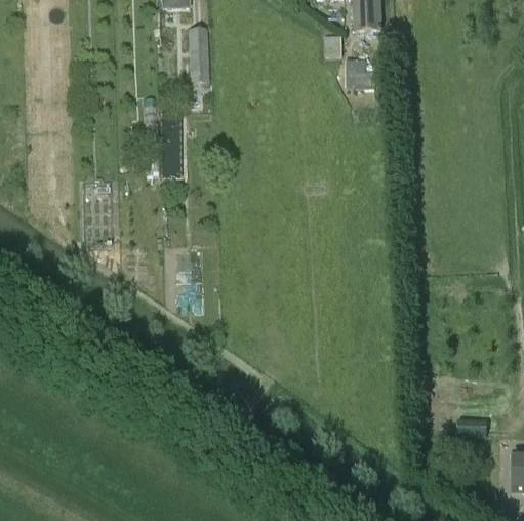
[(355,0),(357,33),(383,33),(380,0),(355,0)]
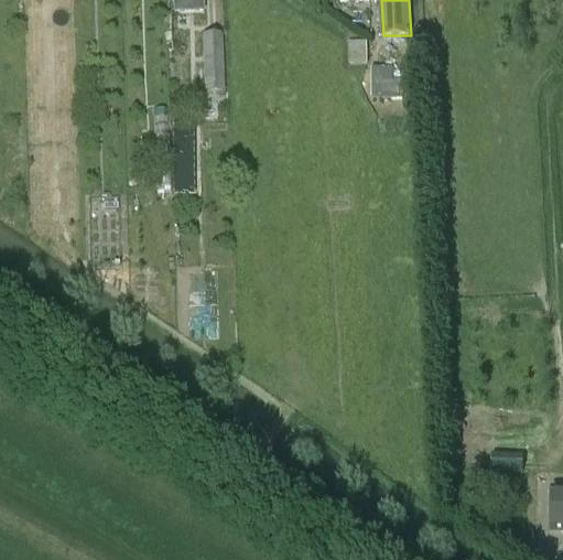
[(204,92),(224,90),(222,31),(201,32),(204,92)]
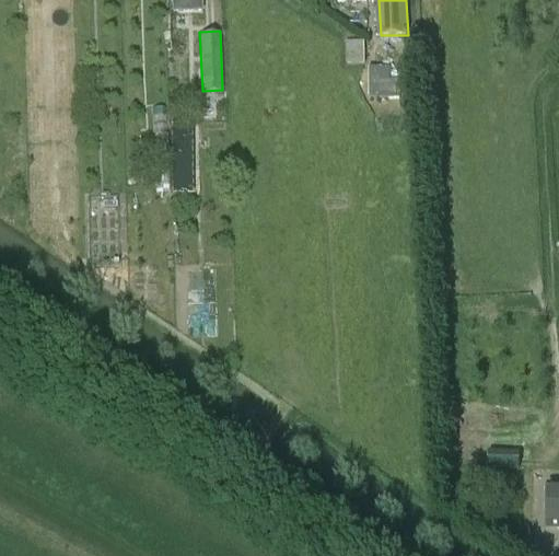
[(347,62),(365,61),(364,37),(346,38),(347,62)]
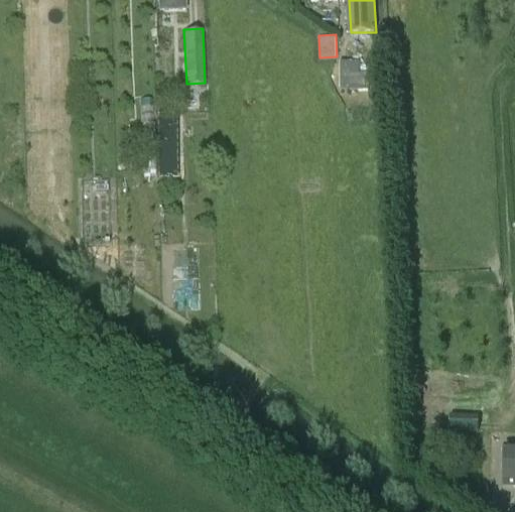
[(360,71),(360,58),(340,58),(340,88),(368,88),(369,71),(360,71)]
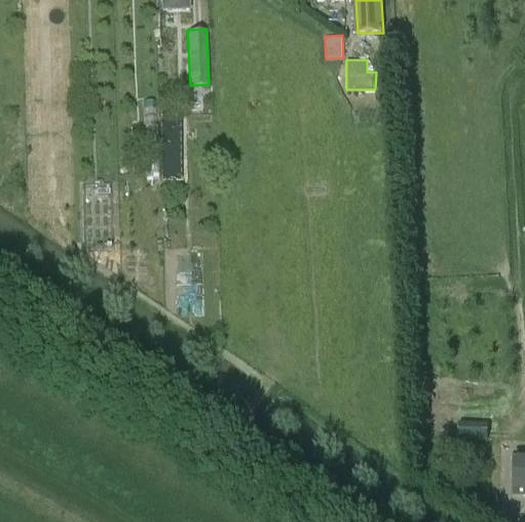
[(178,118),(161,117),(163,179),(179,179),(178,118)]
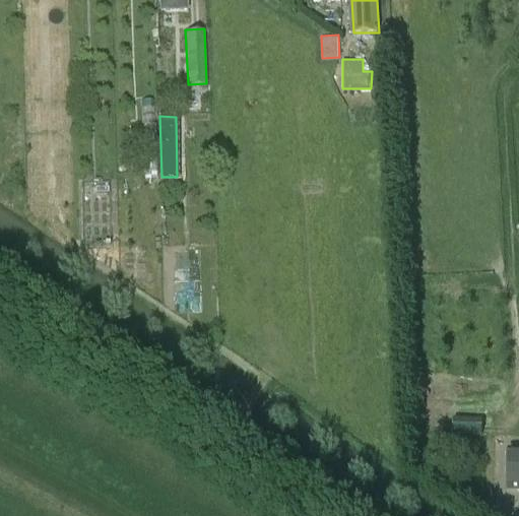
[(146,176),(155,176),(155,122),(143,122),(143,125),(144,139),(144,153),(144,168),(146,168),(146,176)]
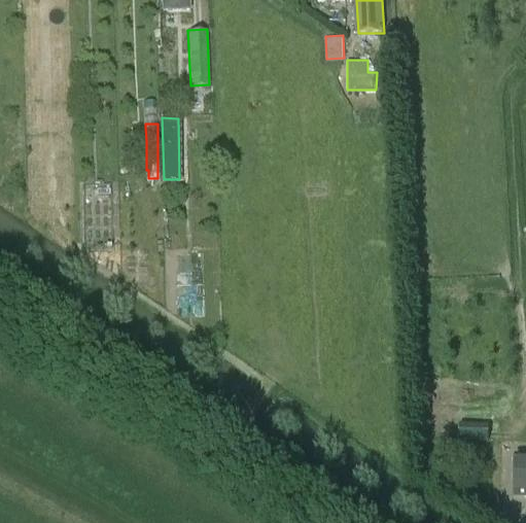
[(458,452),(458,453),(488,454),(488,440),(489,440),(490,422),(459,421),(459,422),(445,421),(444,450),(458,452)]
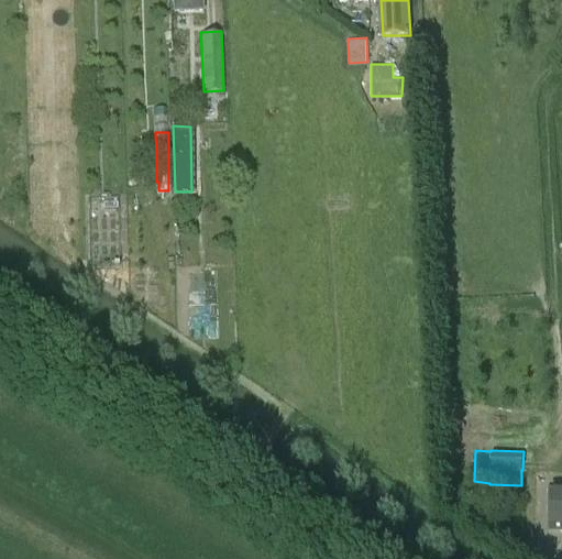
[(561,490),(549,491),(552,534),(561,533),(561,490)]
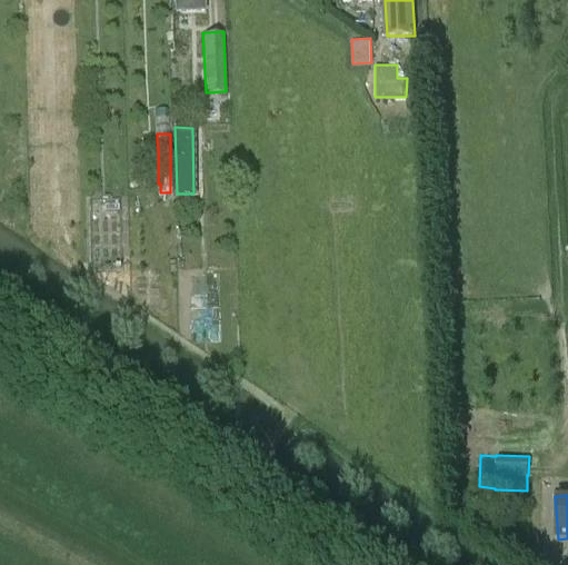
All buildings are outlined.
